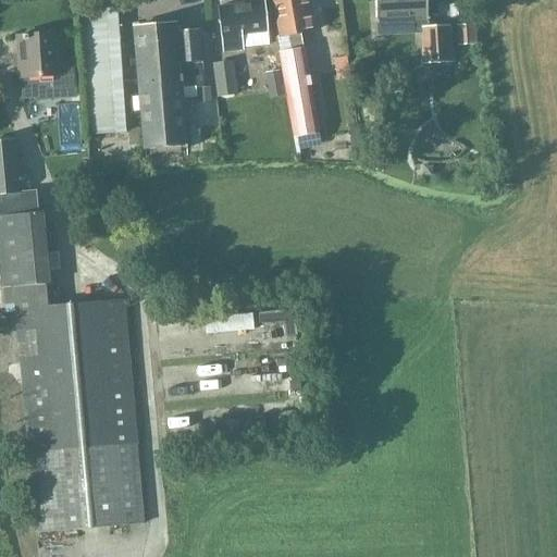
[(79,0),(89,136),(124,134),(114,0),(79,0)]
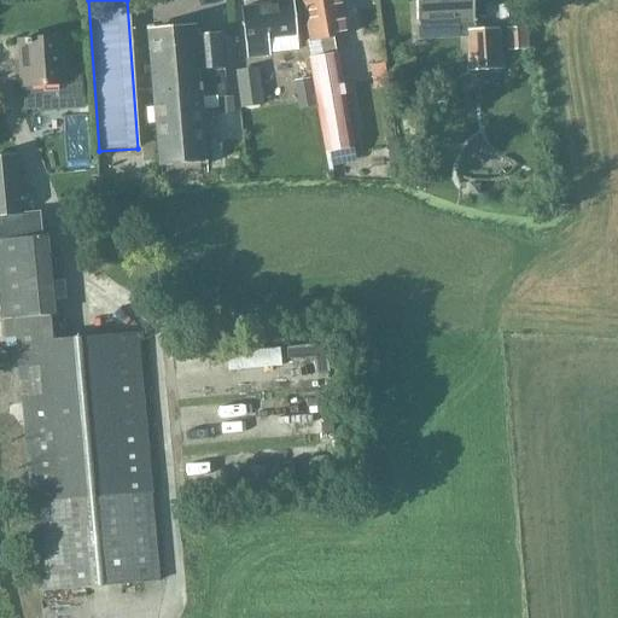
[(309,58),(320,116),(326,152),(354,147),(338,53),(333,38),(348,35),(340,0),(303,0),(310,39),(309,40),(313,58),(309,58)]
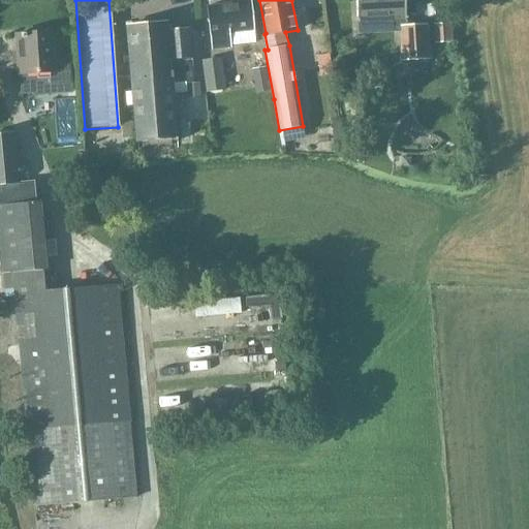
[(406,27),(404,0),(355,0),(358,21),(396,19),(397,32),(400,32),(402,62),(429,60),(428,26),(406,27)]
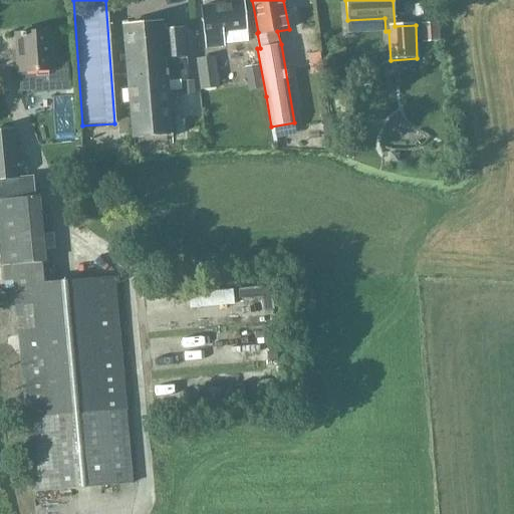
[(244,2),(202,7),(207,48),(225,46),(224,44),(248,41),(244,2)]
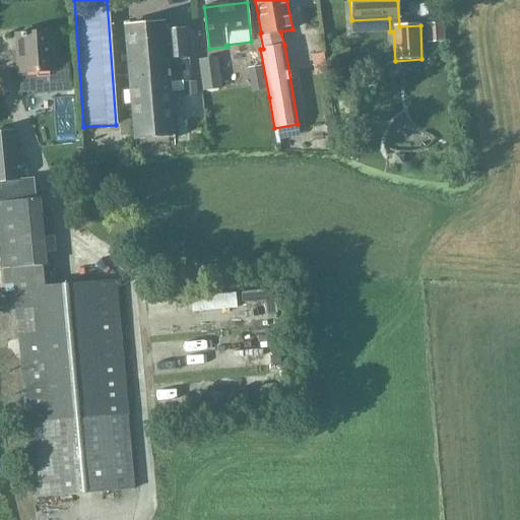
[(429,31),(447,30),(447,10),(429,11),(429,31)]
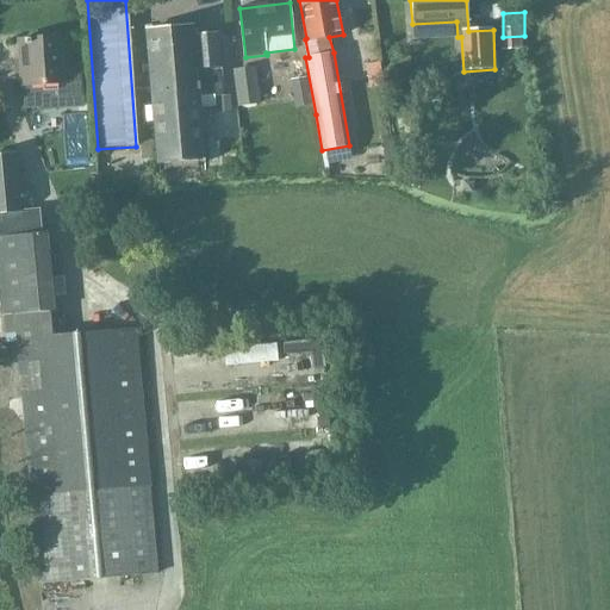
[(194,27),(145,31),(156,163),(204,159),(200,109),(216,107),(216,113),(231,112),(230,95),(222,97),(218,33),(194,36),(194,27)]
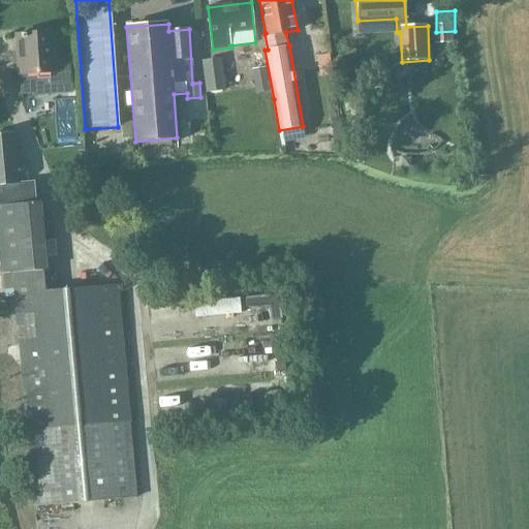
[(18,76),(19,76),(21,98),(72,96),(70,64),(57,65),(55,32),(16,34),(18,76)]
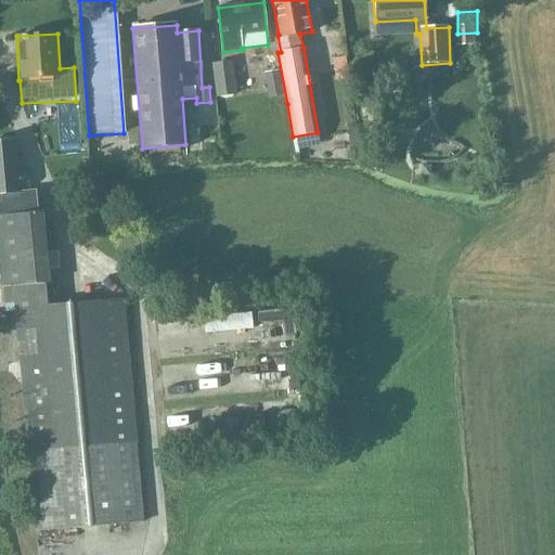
[(350,65),(349,46),(336,46),(336,66),(350,65)]
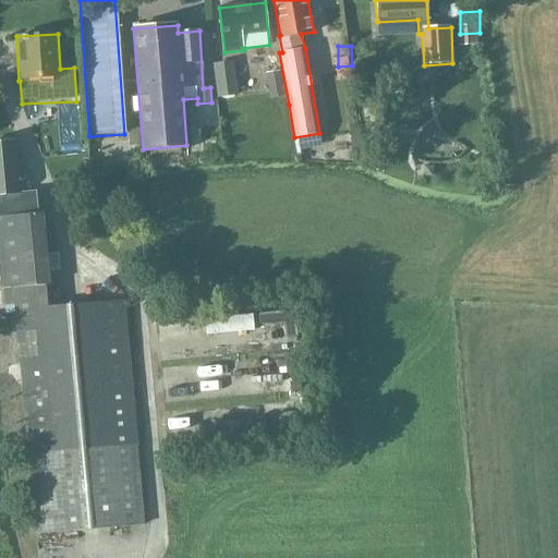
[(238,96),(233,61),(213,64),(218,98),(238,96)]
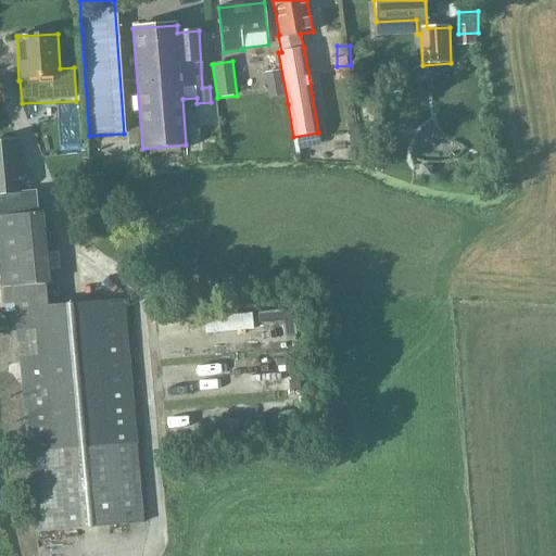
[(36,532),(142,522),(136,446),(123,303),(47,310),(45,286),(51,285),(43,215),(36,215),(34,191),(16,193),(10,141),(0,141),(0,274),(2,289),(3,304),(14,303),(36,532)]
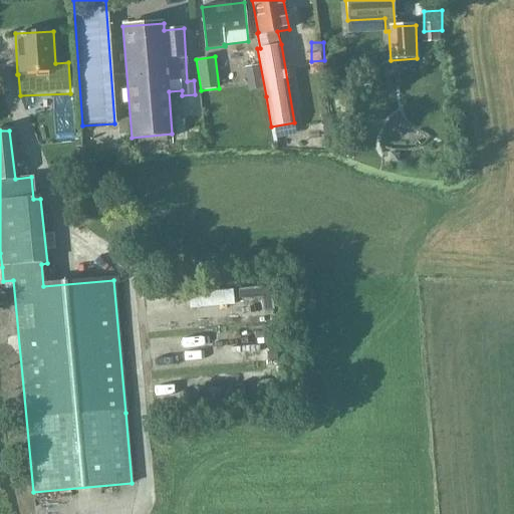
[(231,345),(250,345),(249,327),(211,328),(211,336),(231,335),(231,345)]
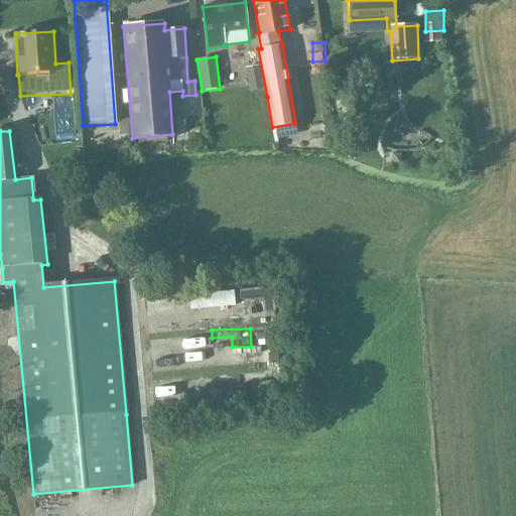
[(162,342),(185,341),(184,330),(162,332),(162,342)]
